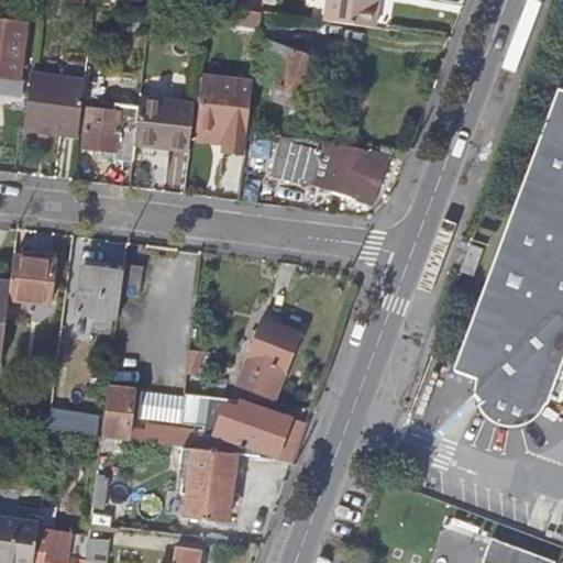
[(377,0),(327,0),(324,22),(375,29),(377,0)]
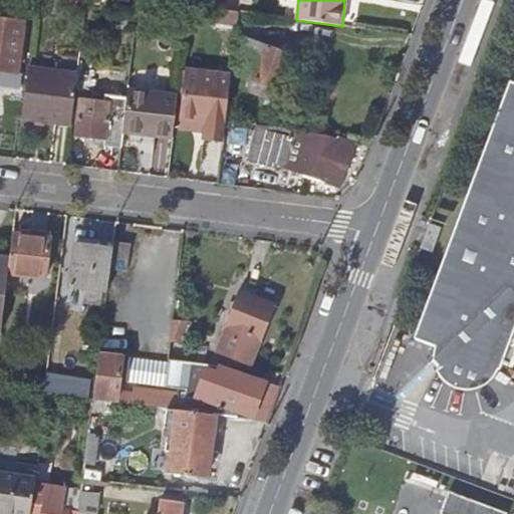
[(238,8),(214,6),(213,18),(237,21),(238,8)]
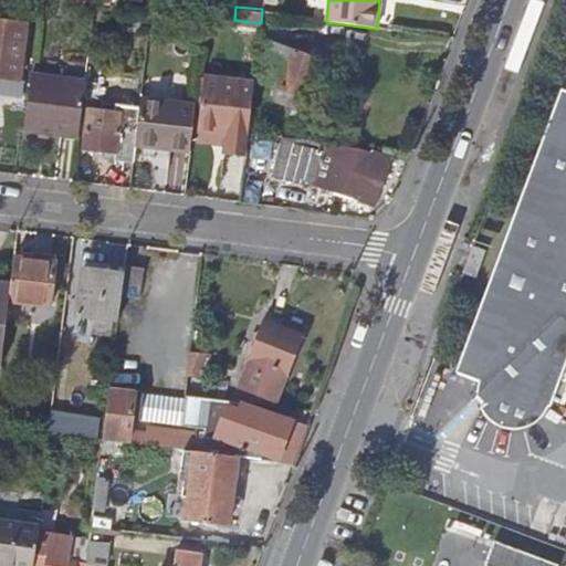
[(0,77),(19,81),(27,18),(19,18),(18,23),(0,21),(0,77)]
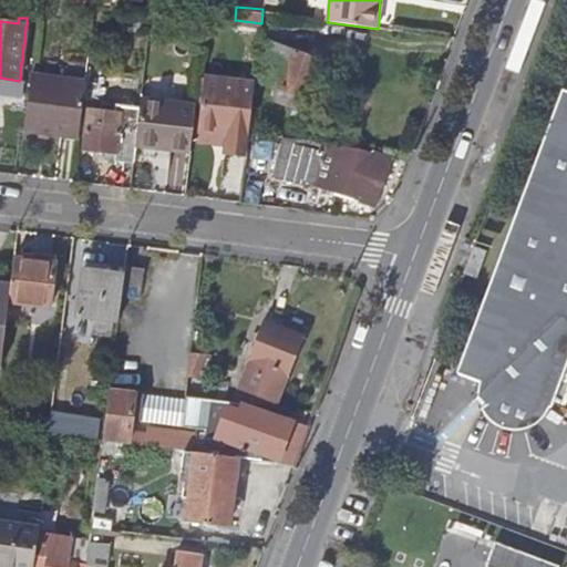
[(259,38),(255,80),(281,90),(295,51),(259,38)]
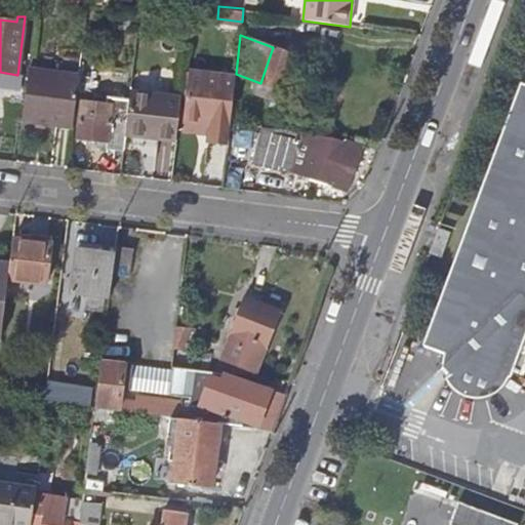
[(260,83),(281,90),(293,54),(273,47),(260,83)]
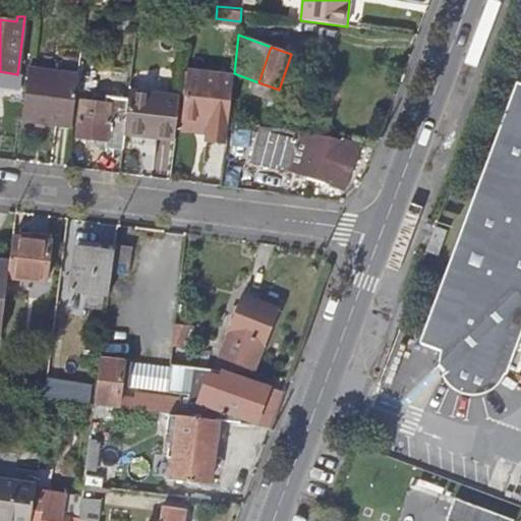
[(72,126),(79,75),(29,69),(22,119),(72,126)]
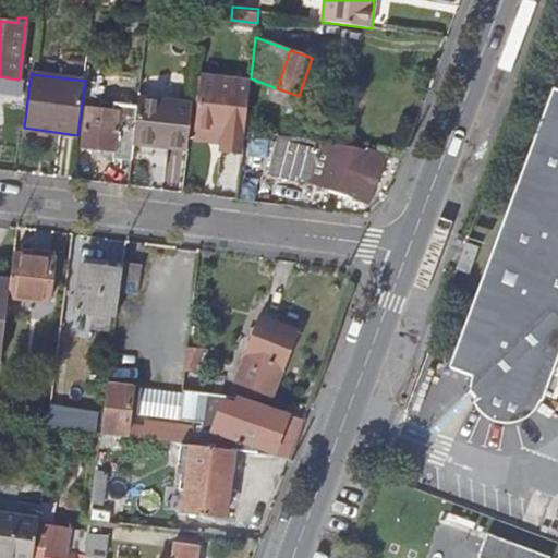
[(190,122),(189,130),(194,131),(201,76),(195,76),(192,104),(190,122)]
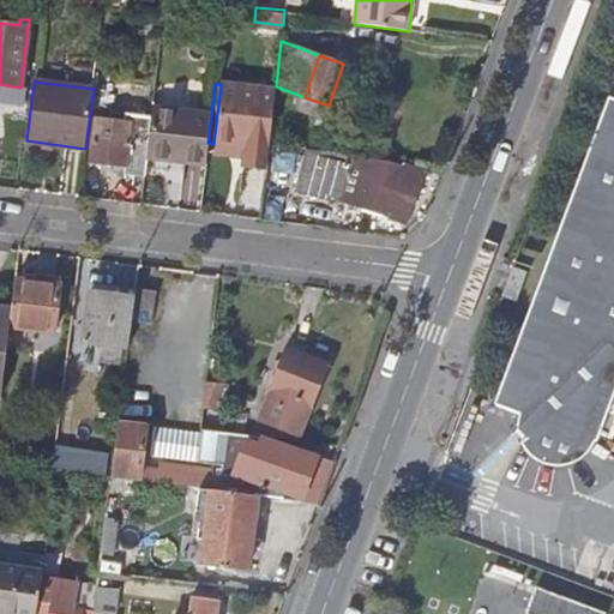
[(266,163),(269,145),(275,91),(221,84),(214,144),(245,145),(244,161),(266,163)]
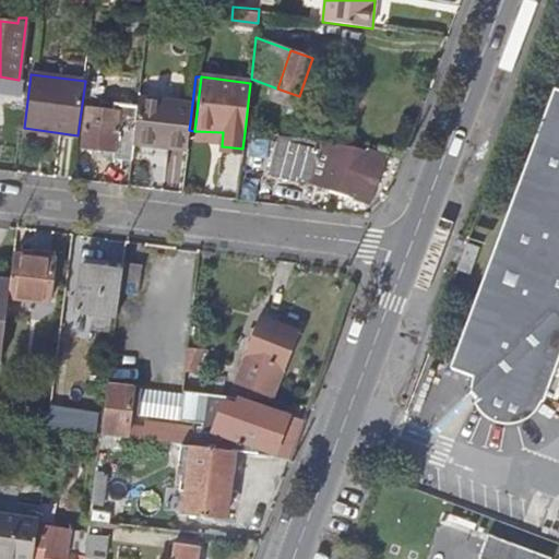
[(295,106),(299,96),(277,88),(272,97),(295,106)]
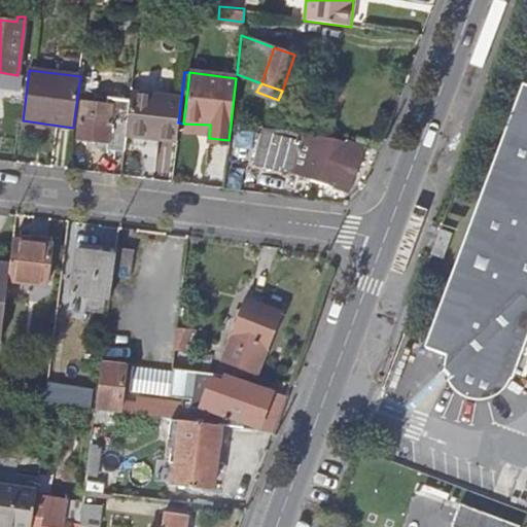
[(446,387),(456,391),(454,396),(462,401),(476,403),(488,402),(497,397),(505,389),(510,382),(526,336),(526,90),(520,88),(489,170),(436,311),(422,350),(443,357),(441,363),(441,370),(441,376),(444,385),(446,387)]
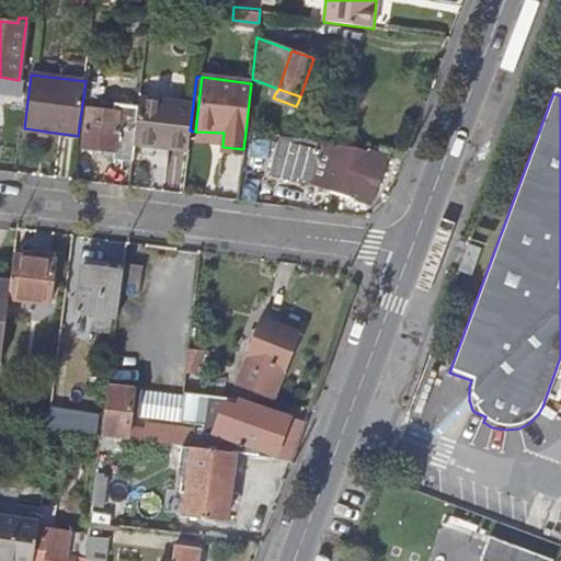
[(139,96),(135,133),(134,145),(187,151),(190,130),(191,123),(193,104),(139,96)]
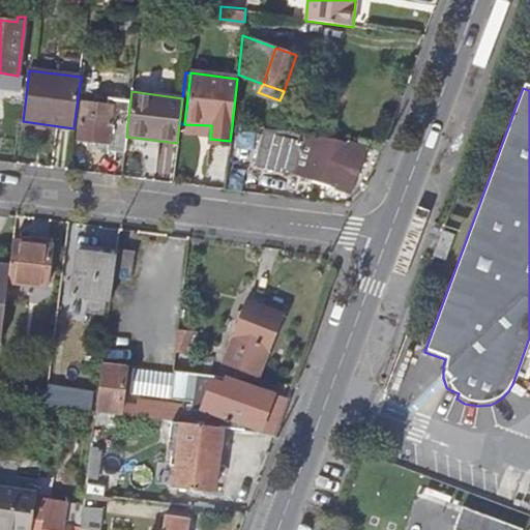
[(126,137),(127,125),(108,123),(109,106),(92,104),(90,120),(80,120),(79,140),(108,144),(108,150),(124,151),(126,137)]
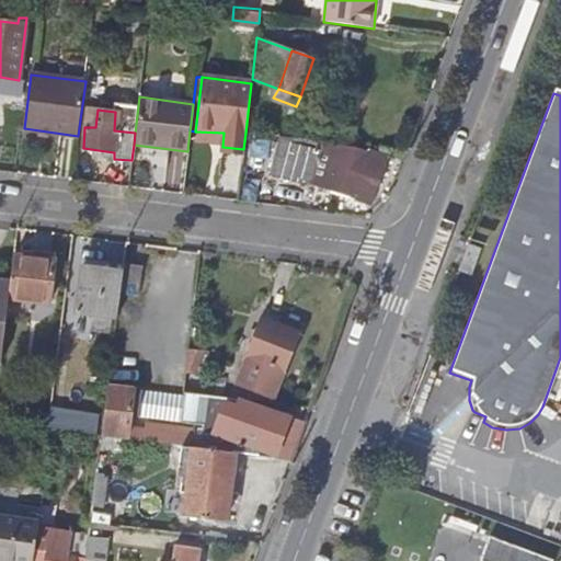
[(194,145),(222,147),(224,133),(195,132),(194,145)]
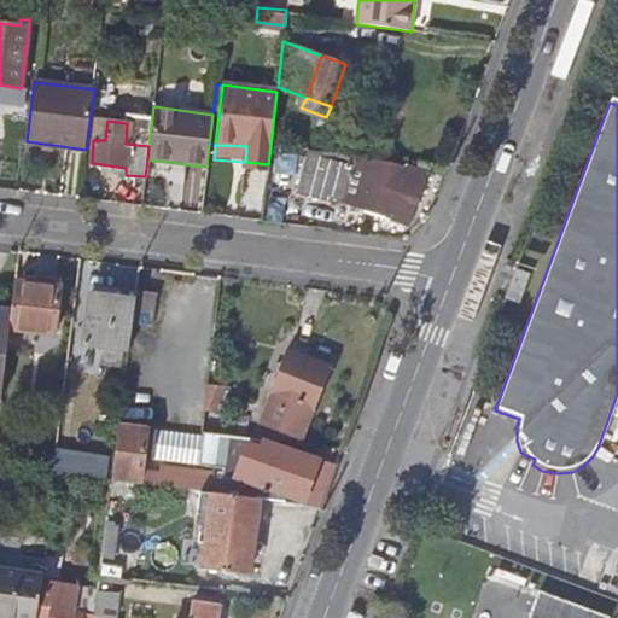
[(293,149),(270,146),(268,164),(262,220),(309,226),(312,204),(286,200),(293,149)]
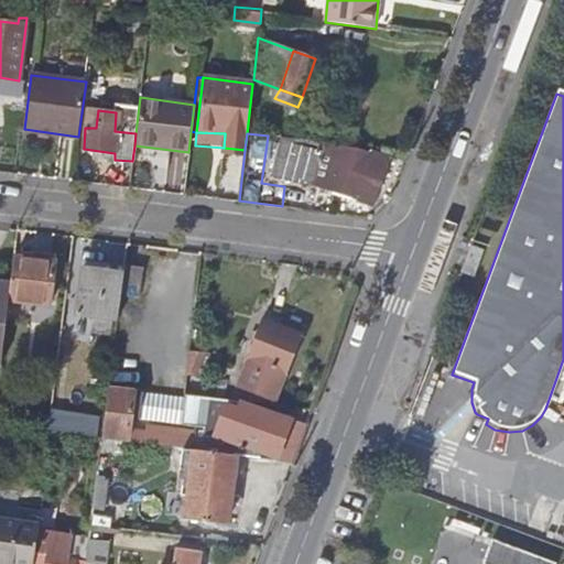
[(375,197),(389,159),(372,155),(281,141),(271,175),(327,190),(328,188),(353,195),(353,198),(368,203),(375,197)]
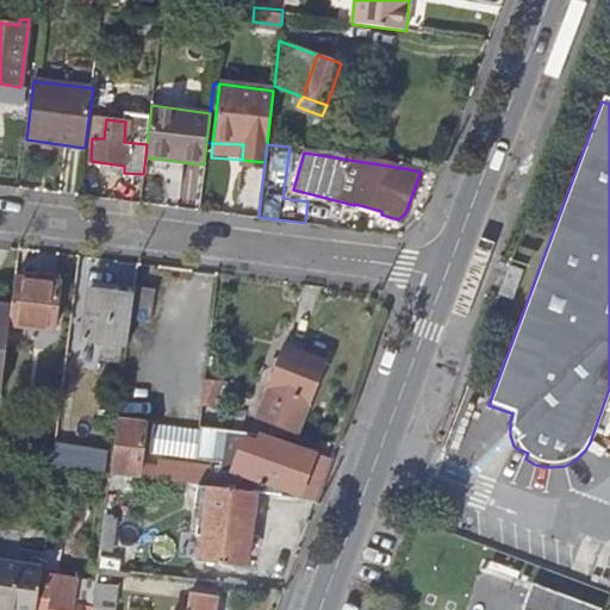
[(521,274),(506,268),(496,299),(509,304),(521,274)]
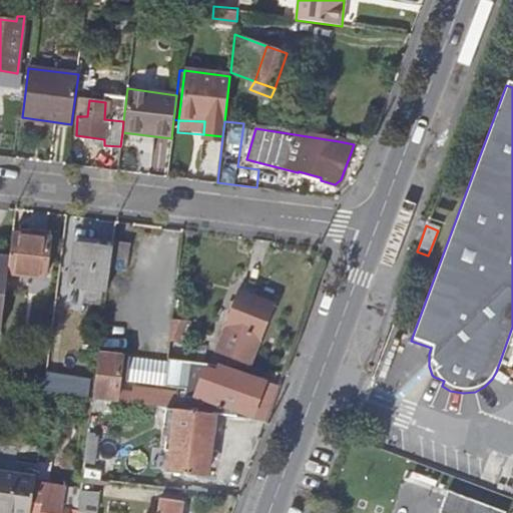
[(9,260),(5,294),(35,297),(37,277),(45,277),(50,237),(12,233),(9,260)]
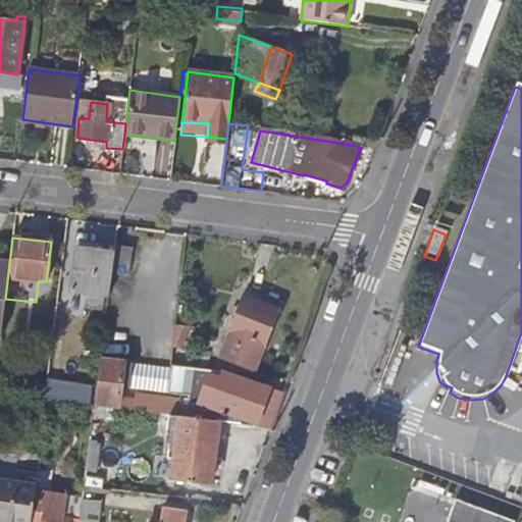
[(114,253),(112,273),(129,275),(133,248),(115,246),(114,253)]
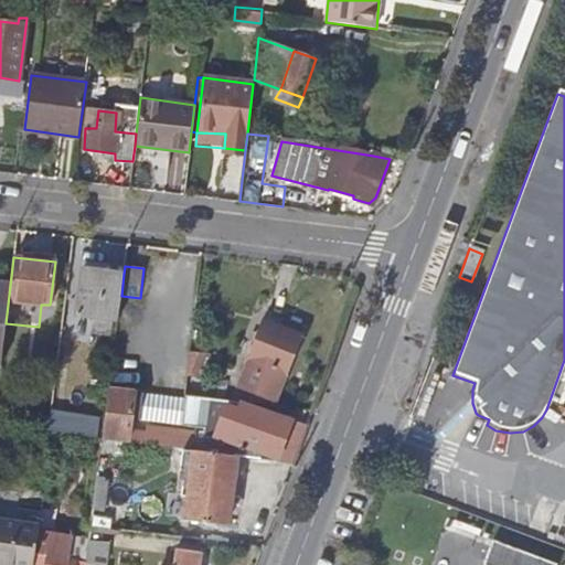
[(121,296),(124,274),(83,268),(76,316),(118,321),(121,296)]
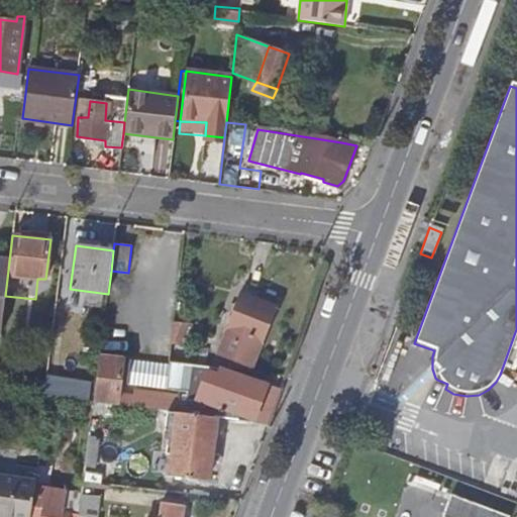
[(0,331),(1,325),(5,296),(9,262),(0,260),(0,331)]
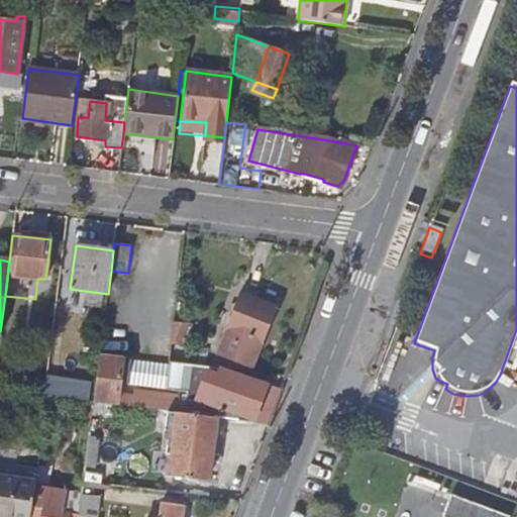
[(243,287),(218,353),(252,367),(276,306),(256,299),(259,292),(243,287)]
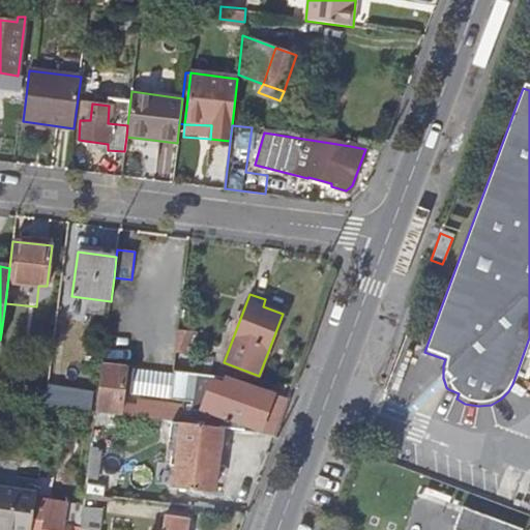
[(173,370),(174,370),(193,372),(197,332),(178,330),(173,370)]
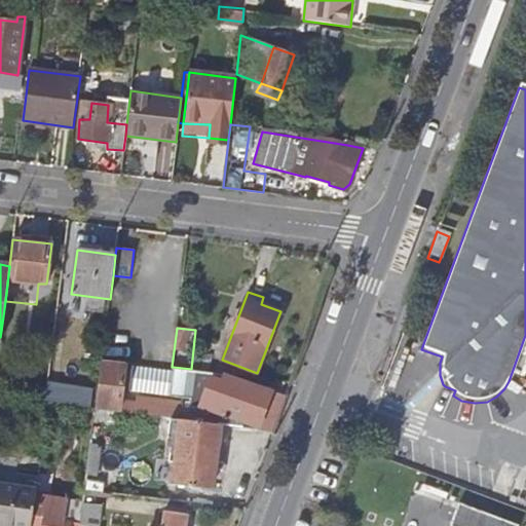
[(102,360),(96,404),(95,410),(119,412),(120,401),(125,363),(102,360)]
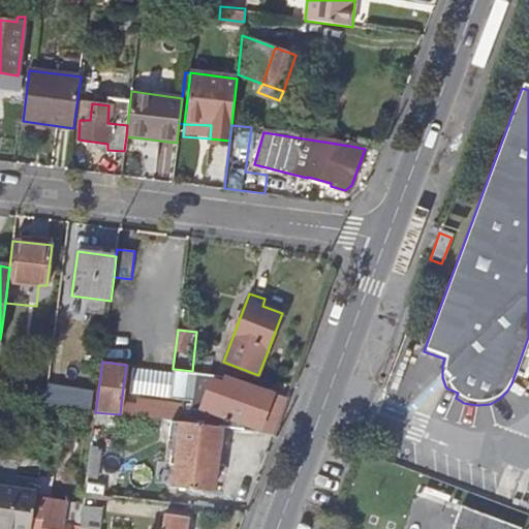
[(218,375),(223,375),(256,379),(258,375),(223,362),(218,375)]
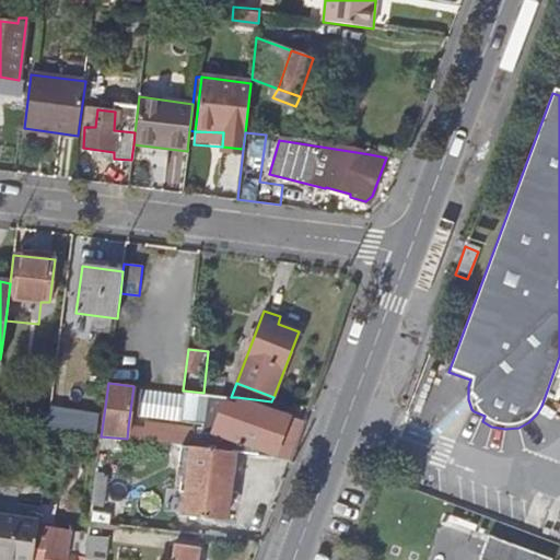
[(203,393),(184,391),(181,422),(202,426),(201,434),(222,438),(290,459),(304,422),(236,397),(231,397),(203,393)]
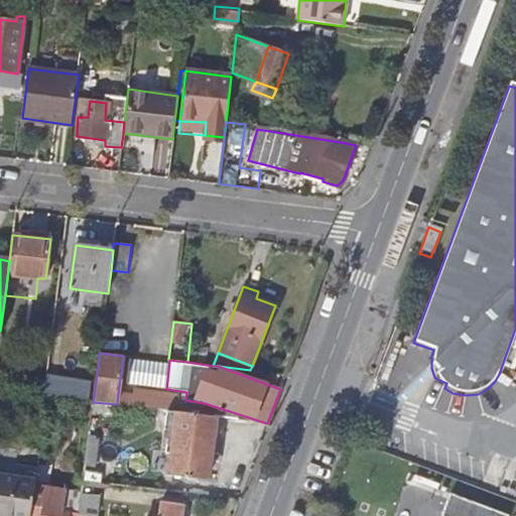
[(166,410),(175,411),(177,395),(134,391),(133,395),(118,393),(117,404),(129,406),(166,410)]
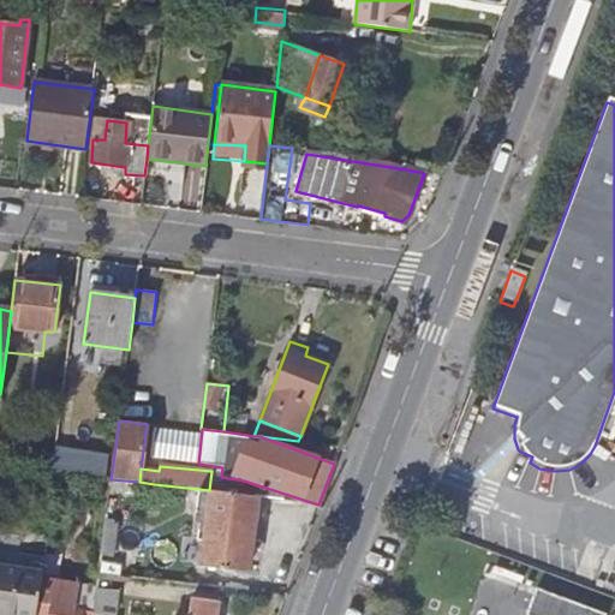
[(209,490),(198,489),(196,508),(208,509),(202,565),(249,569),(257,496),(209,490)]
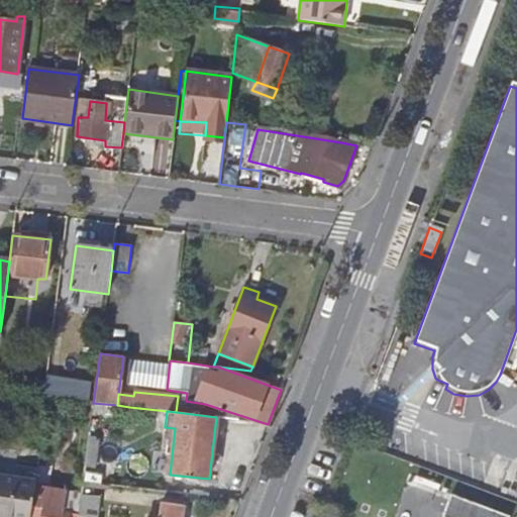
[(96,470),(108,471),(112,436),(99,435),(96,470)]
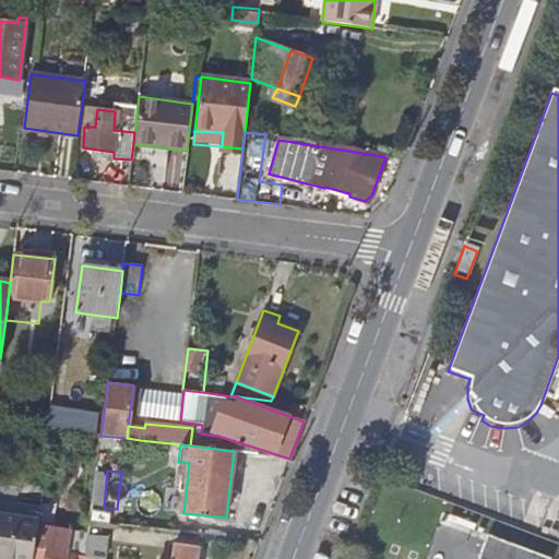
[(38,520),(0,515),(0,558),(33,558),(37,527),(38,520)]
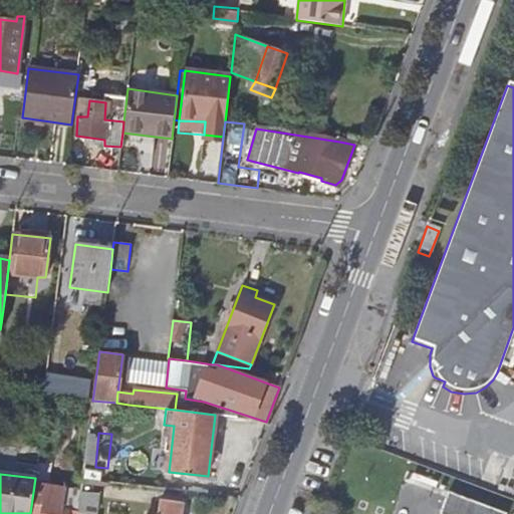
[(77,513),(81,492),(34,485),(30,513),(77,513)]
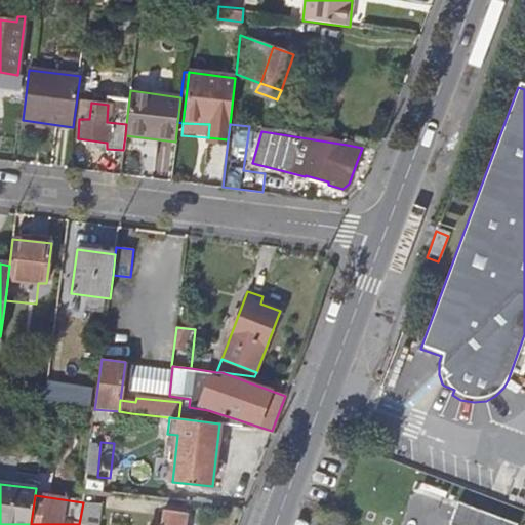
[(508,524),(509,522),(447,499),(438,524),(440,524),(508,524)]
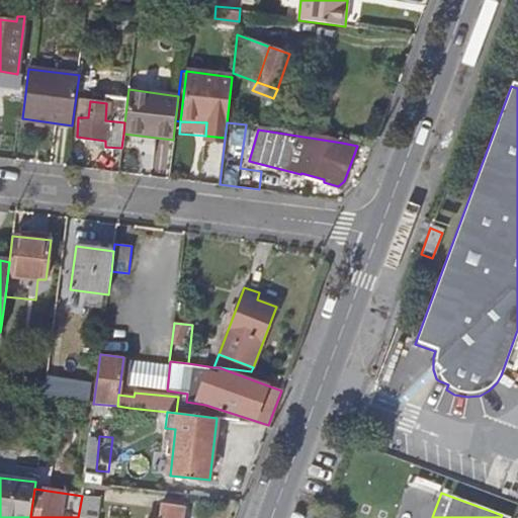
[(181,517),(182,508),(160,505),(158,517),(181,517)]
